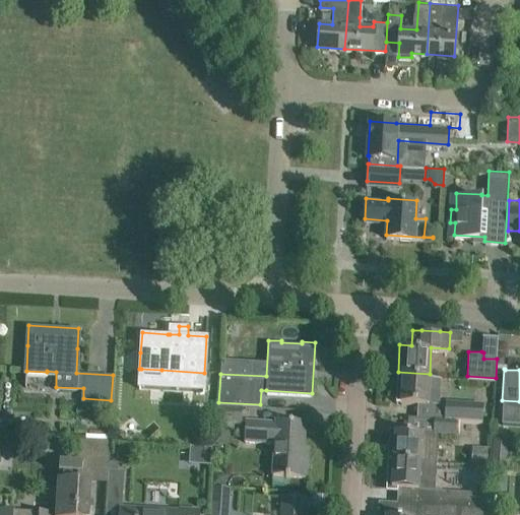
[(430,374),(398,372),(397,388),(401,388),(400,400),(439,402),(441,375),(430,374)]
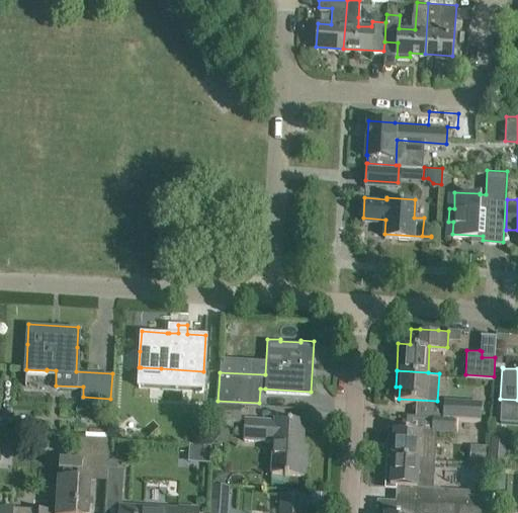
[(445,397),(444,416),(455,417),(481,419),(482,399),(445,397)]
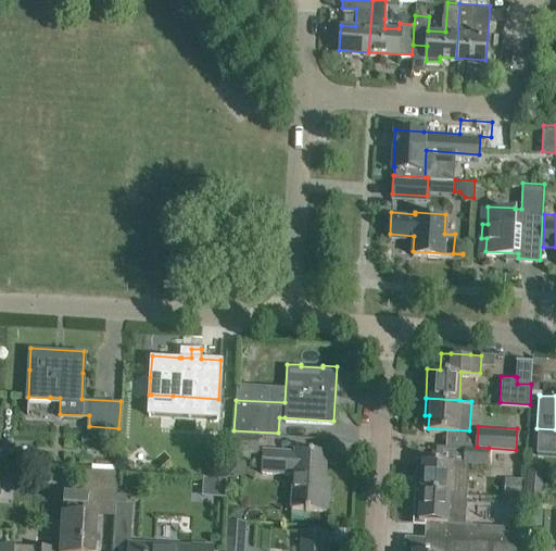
[(261,435),(232,434),(231,454),(260,455),(261,435)]
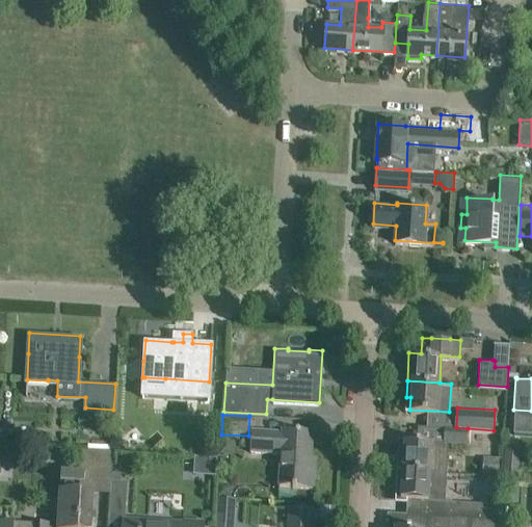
[(312,429),(291,428),(283,427),(283,430),(251,427),(249,449),(281,451),(278,483),(293,484),(314,485),(316,454),(311,453),(312,429)]
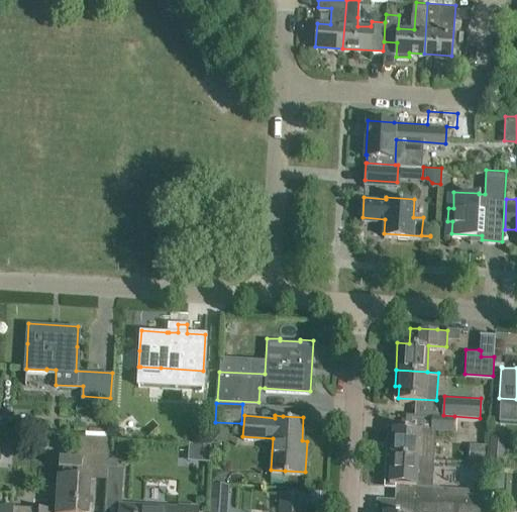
[(454,416),(443,415),(433,415),(432,429),(453,430),(454,416)]
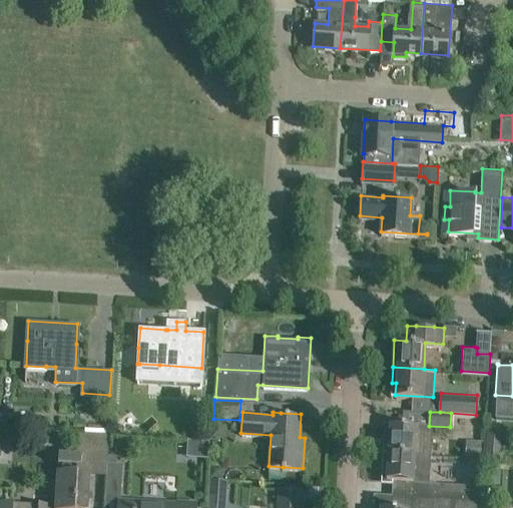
[(383,451),(430,454),(432,436),(416,435),(416,425),(390,423),(389,435),(384,435),(383,451)]
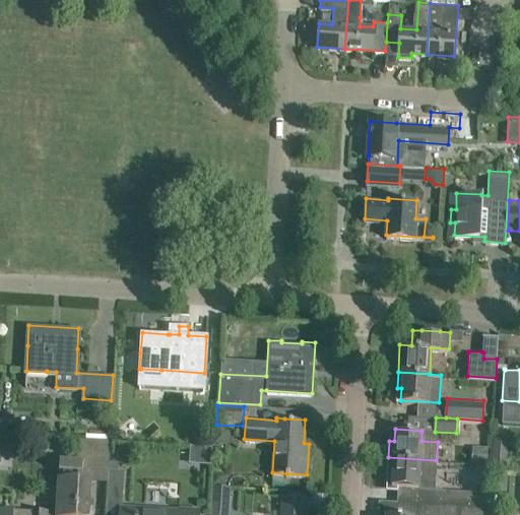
[(494,430),(491,460),(507,461),(509,431),(494,430)]
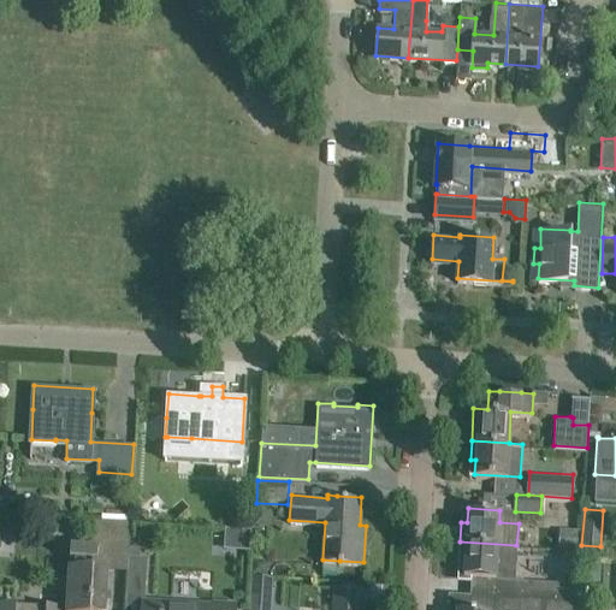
[(95,609),(105,609),(106,587),(108,557),(128,558),(129,519),(94,517),(93,544),(71,542),(69,557),(75,557),(75,564),(70,563),(67,604),(0,599),(0,609),(90,609),(95,609)]
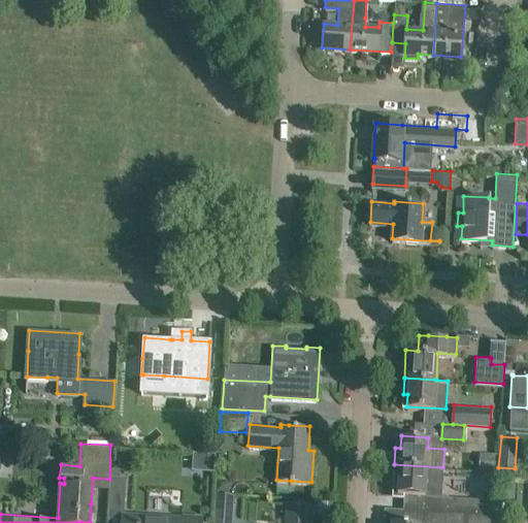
[(495,452),(480,451),(479,467),(494,468),(495,452)]
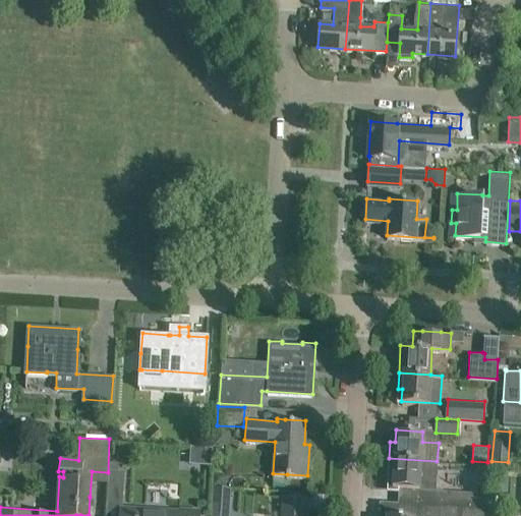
[(389,458),(388,484),(399,485),(399,490),(398,501),(442,503),(485,506),(494,506),(495,492),(443,490),(444,488),(436,486),(437,461),(389,458)]
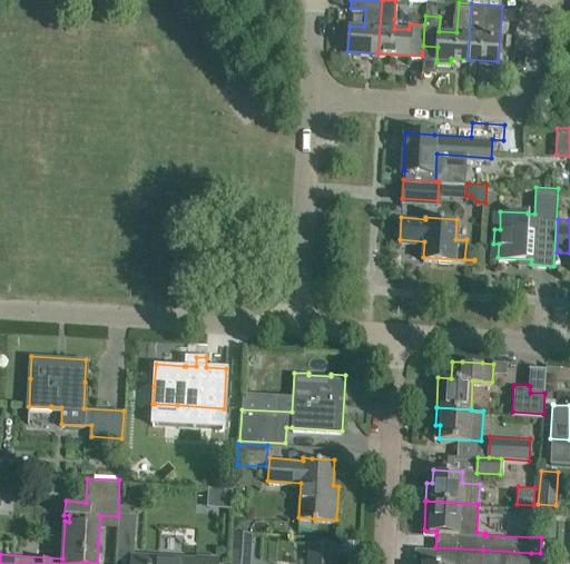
[(117,547),(134,548),(136,512),(119,512),(117,547)]
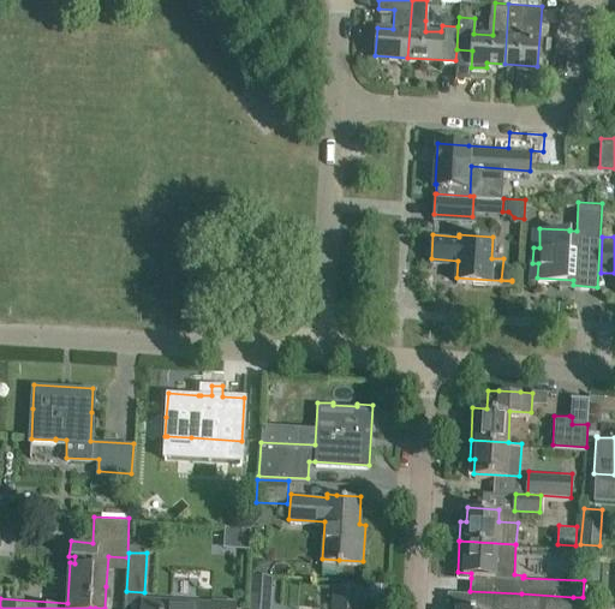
[(267,573),(267,561),(263,556),(252,556),(251,571),(252,572),(267,573)]
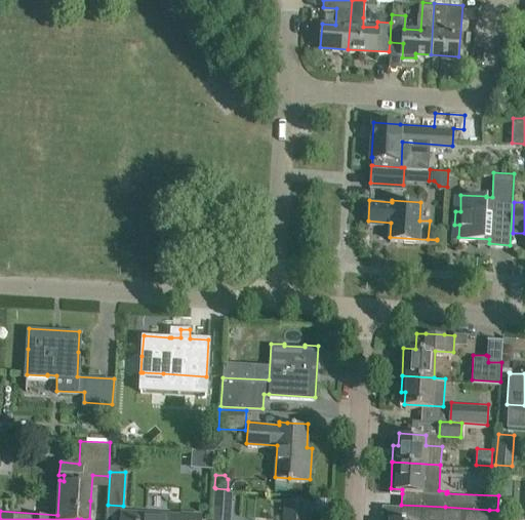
[(229,519),(231,489),(216,489),(214,519),(229,519)]
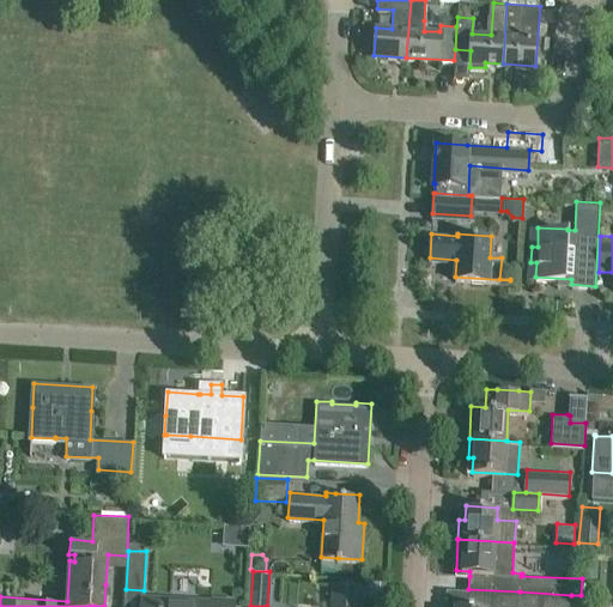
[(357,606),(359,584),(358,584),(359,578),(327,576),(326,581),(323,581),(323,598),(334,598),(333,606),(357,606)]
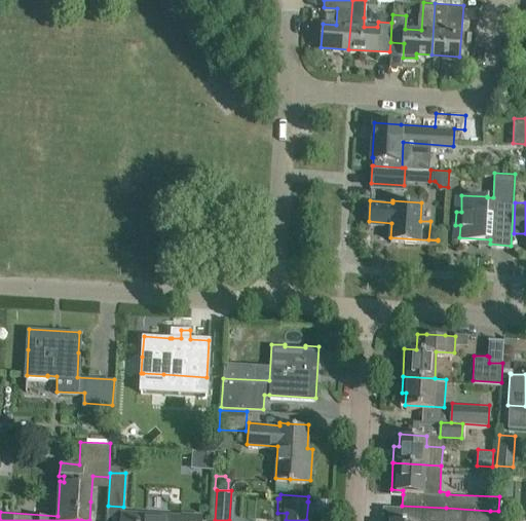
[(322,495),(322,506),(331,507),(332,495),(322,495)]
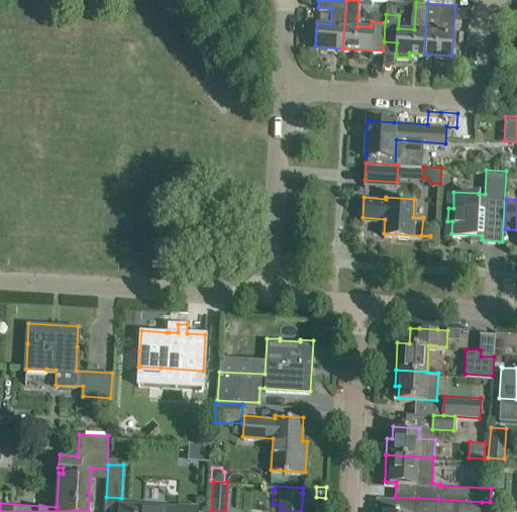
[(482,502),(481,511),(489,511),(490,502),(482,502)]
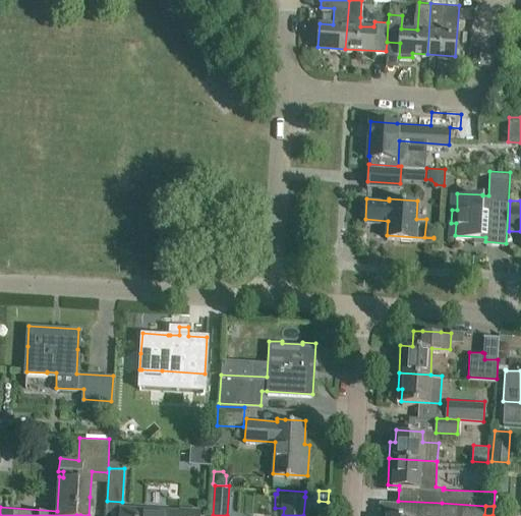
[(179,507),(179,510),(121,507),(120,515),(198,515),(199,509),(179,507)]
